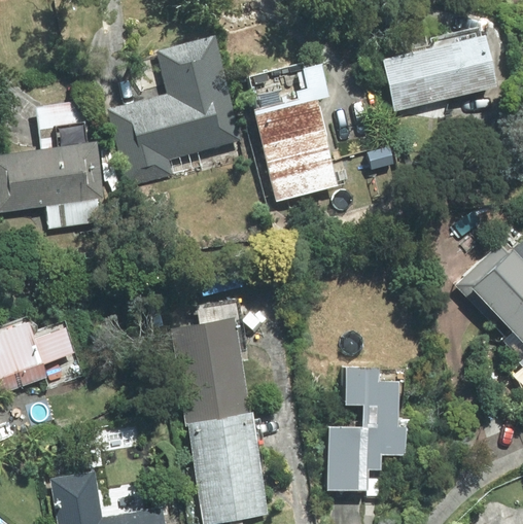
[(483,32),(383,58),(396,111),(497,85),(483,32)]
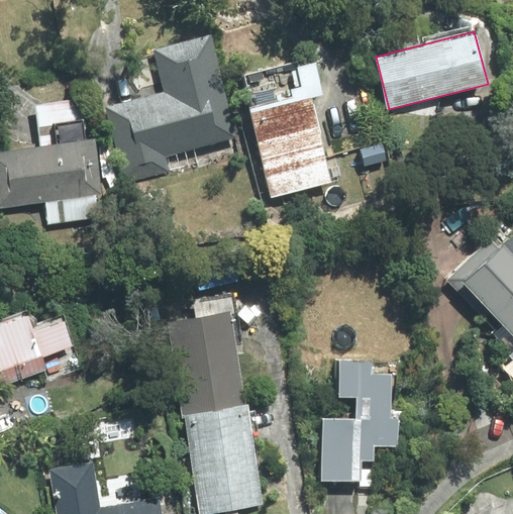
[(165,93),(107,108),(127,186),(173,174),(169,158),(239,138),(211,32),(152,47),(165,93)]
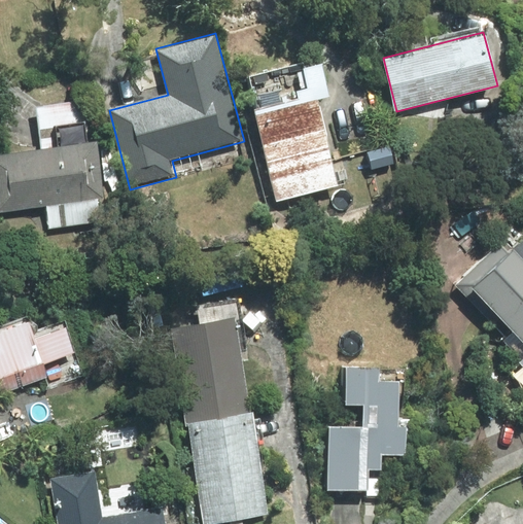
[(251,107),(278,205),(340,188),(315,99),(326,96),(316,60),(247,79),(254,106),(251,107)]
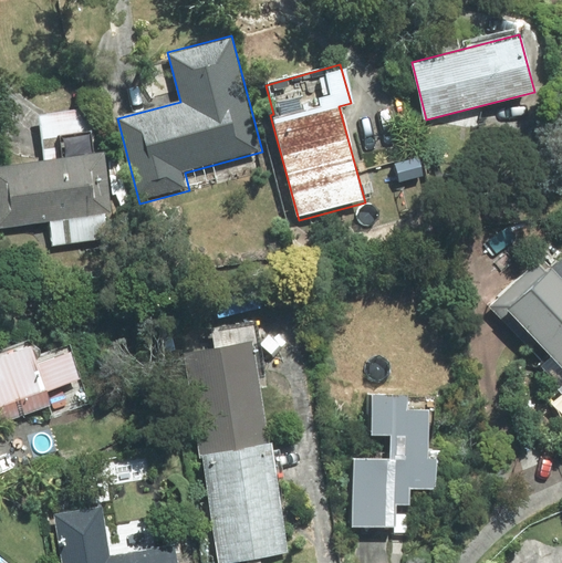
[(104,165),(101,148),(0,164),(0,229),(49,221),(53,247),(108,238),(104,212),(111,211),(108,198),(127,195),(117,162),(104,165)]
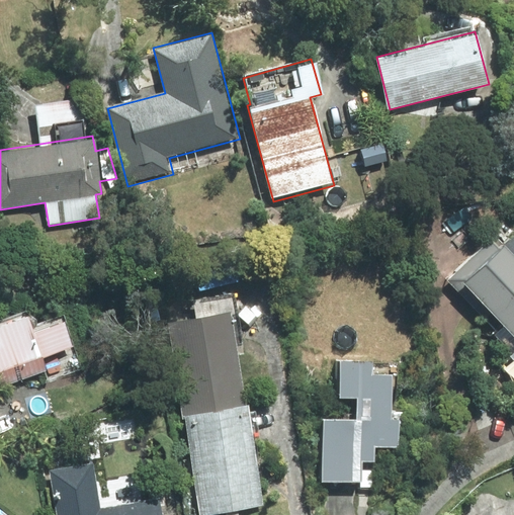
[(447,282),(486,322),(492,315),(513,337),(513,254),(501,241),(496,246),(491,241),(447,282)]
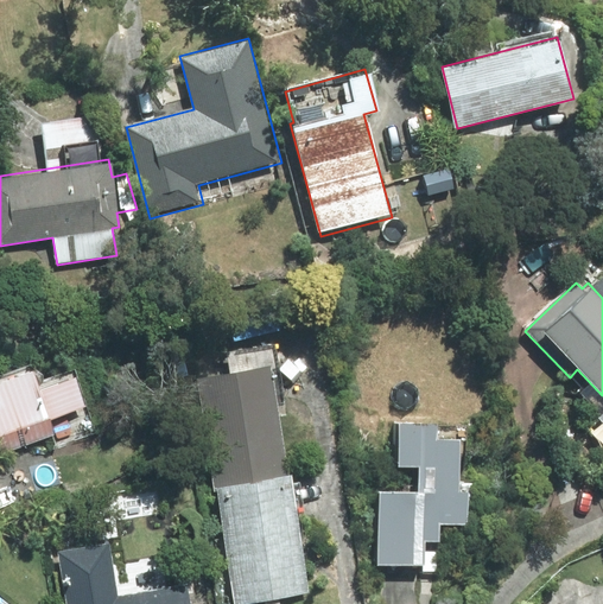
[(215,493),(289,478),(267,362),(194,376),(215,493)]
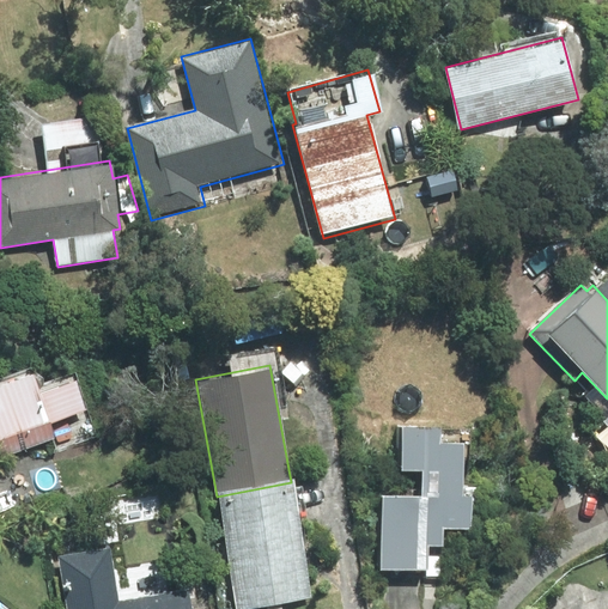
[(0,460),(54,439),(47,421),(84,407),(71,373),(35,387),(28,367),(0,378),(0,460)]
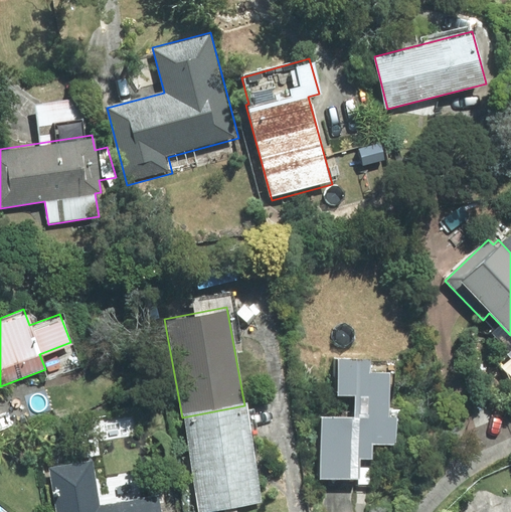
[(319,479),(359,479),(359,458),(372,459),(371,444),(394,444),(394,430),(406,430),(406,406),(388,407),(388,370),(369,370),(369,356),(334,356),(334,393),(352,393),(352,414),(318,414),(319,479)]
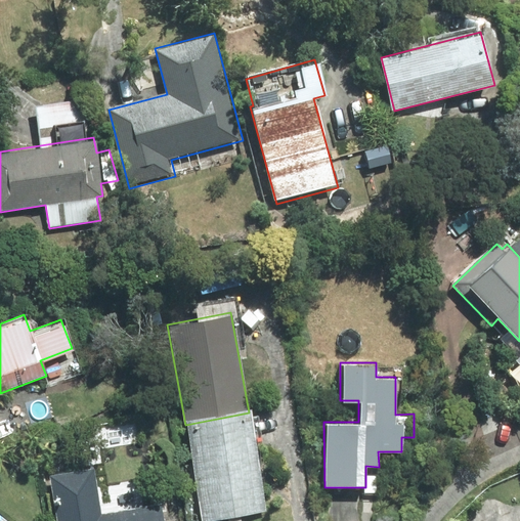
[(249,413),(185,425),(202,520),(226,520),(267,514),(249,413)]
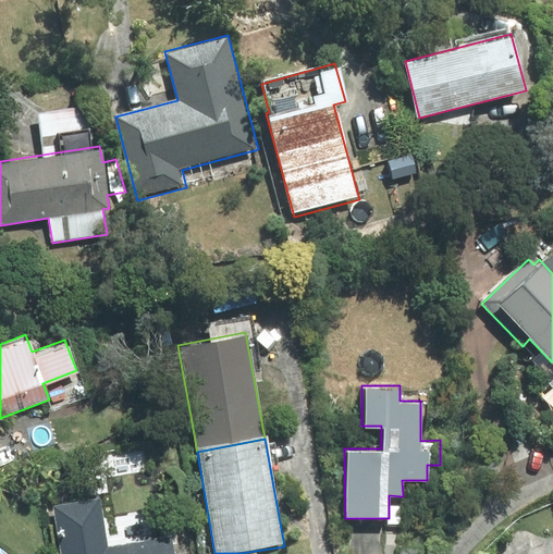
[(175,553),(172,534),(109,545),(101,497),(53,505),(62,553),(175,553)]
